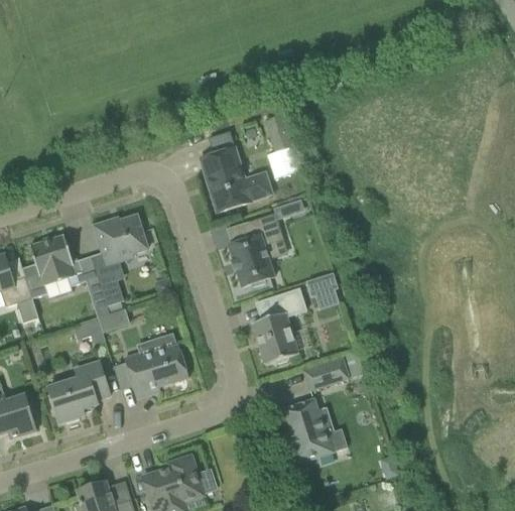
[(293,145),(284,114),(265,120),(274,150),(293,145)]
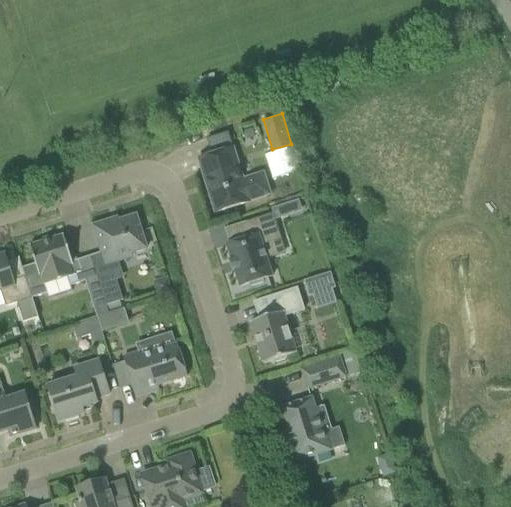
[(198,156),(215,209),(234,203),(250,198),(251,199),(272,192),(265,168),(243,174),(234,145),(198,156)]
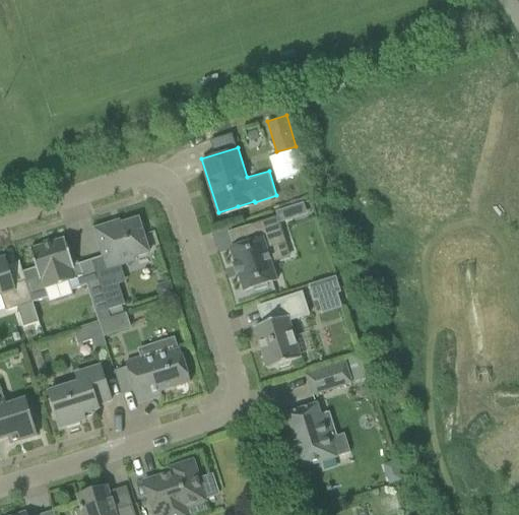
[(244,288),(254,284),(255,287),(268,283),(267,280),(277,277),(267,246),(286,240),(277,213),(250,222),(255,238),(230,246),(244,288)]
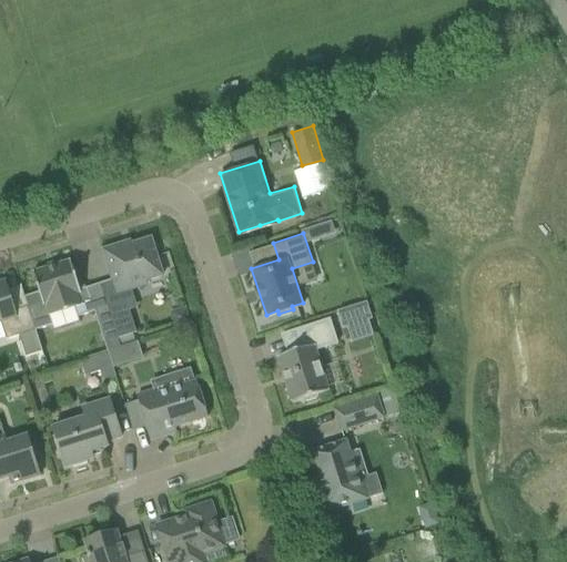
[(103,246),(118,290),(132,286),(131,283),(163,272),(151,235),(125,244),(124,241),(103,246)]
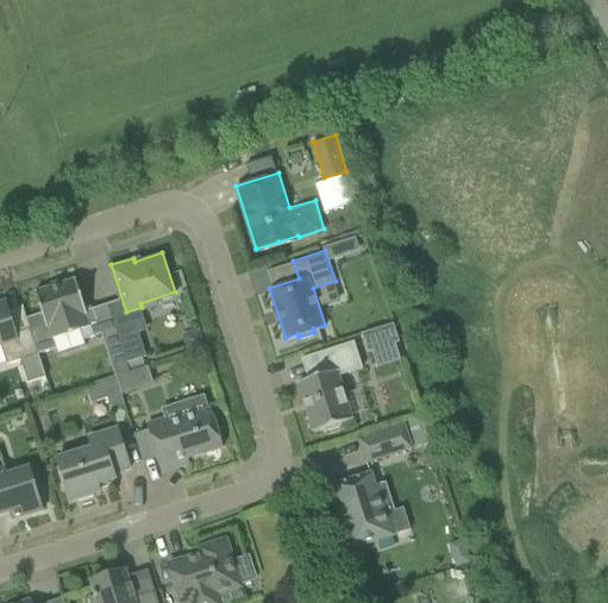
[(30,325),(38,351),(56,345),(54,334),(80,326),(83,337),(101,331),(93,305),(86,308),(76,276),(36,289),(42,311),(27,315),(30,325)]
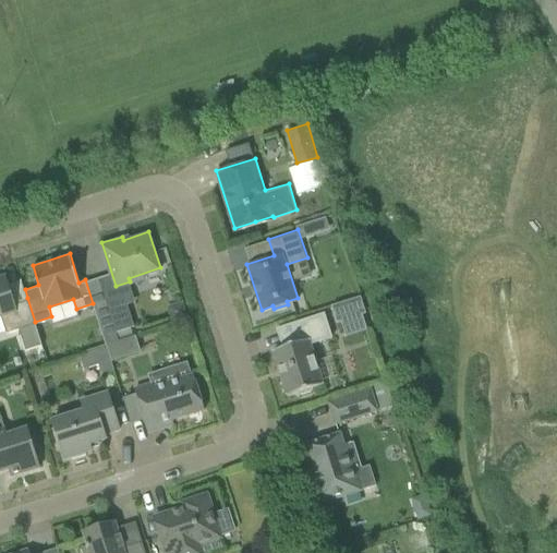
[(7,331),(19,327),(25,348),(43,343),(35,322),(27,298),(14,303),(5,274),(0,275),(0,316),(2,316),(7,331)]
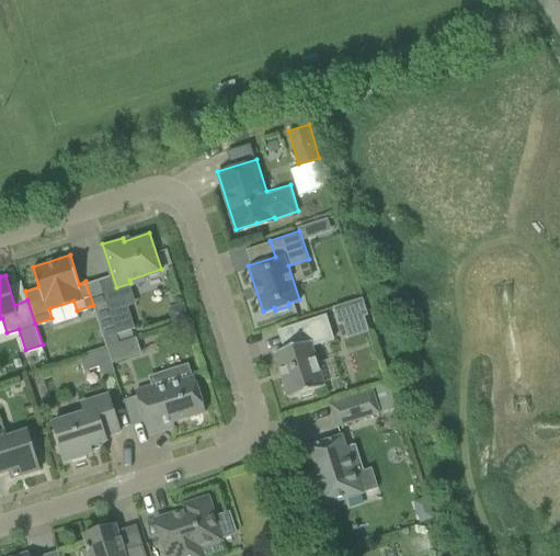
[(118,339),(134,335),(132,327),(135,326),(125,294),(106,299),(113,319),(115,327),(118,339)]
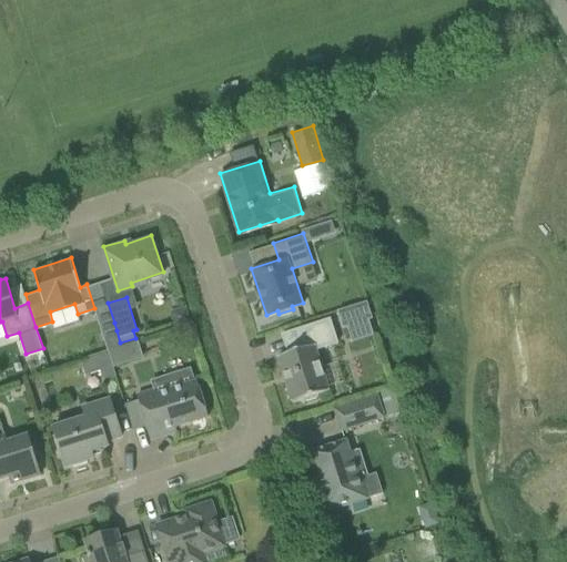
[(338,308),(344,324),(373,315),(367,298),(338,308)]
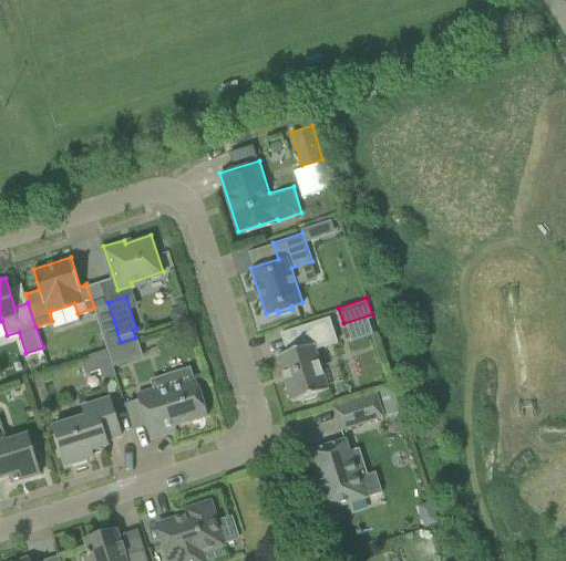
[(175,325),(191,320),(186,304),(171,309),(175,325)]
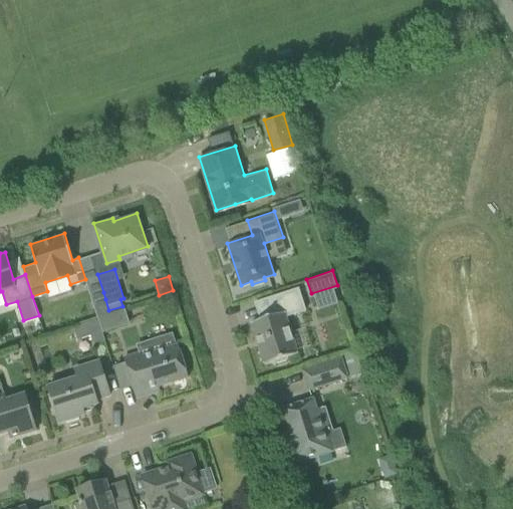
[(286,357),(288,354),(297,351),(286,314),(305,307),(298,286),(259,299),(265,316),(251,320),(264,361),(274,358),(277,360),(286,357)]
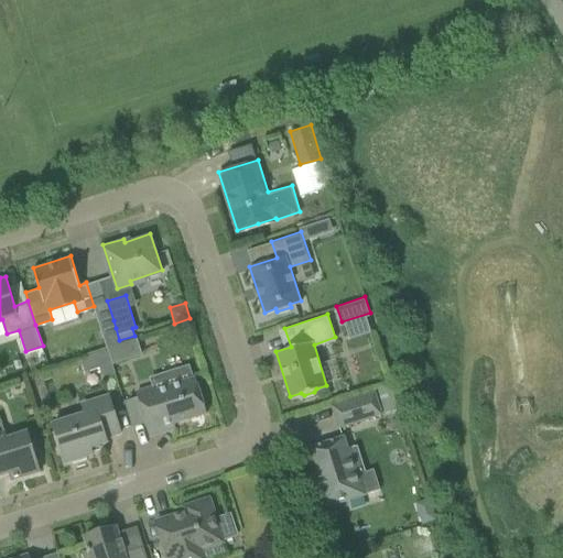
[(107,345),(119,340),(116,328),(114,320),(101,325),(107,345)]
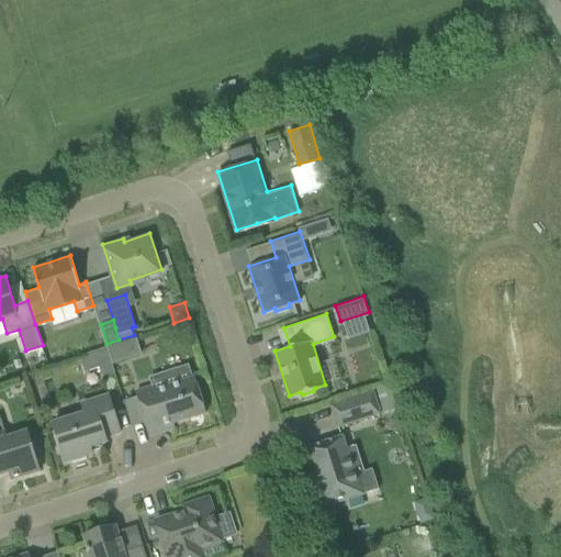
[(112,361),(142,352),(136,335),(134,335),(119,340),(107,344),(112,361)]
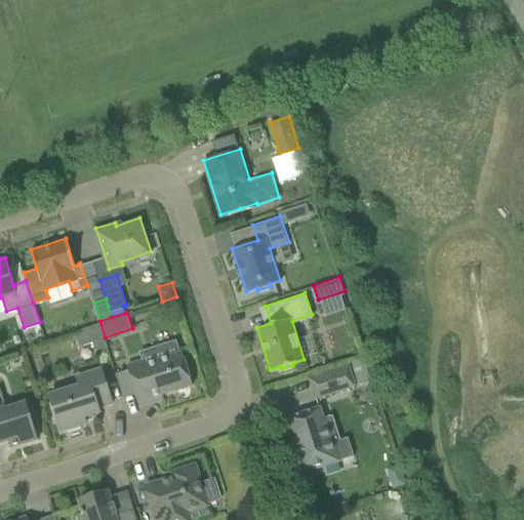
[(105,337),(99,321),(75,328),(80,344),(93,340),(95,348),(107,345),(105,337)]
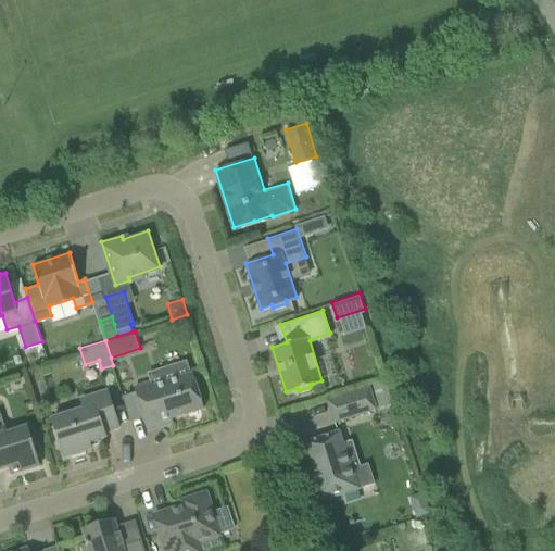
[(153,378),(135,385),(148,427),(163,423),(162,418),(203,405),(192,371),(154,383),(153,378)]
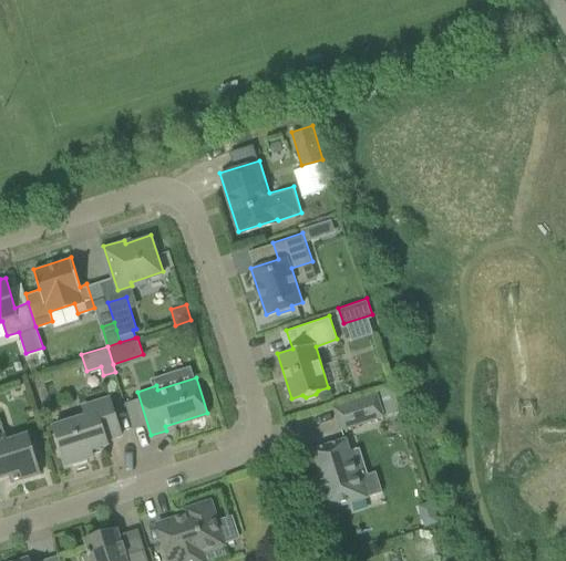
[(401,407),(393,383),(379,387),(387,412),(401,407)]
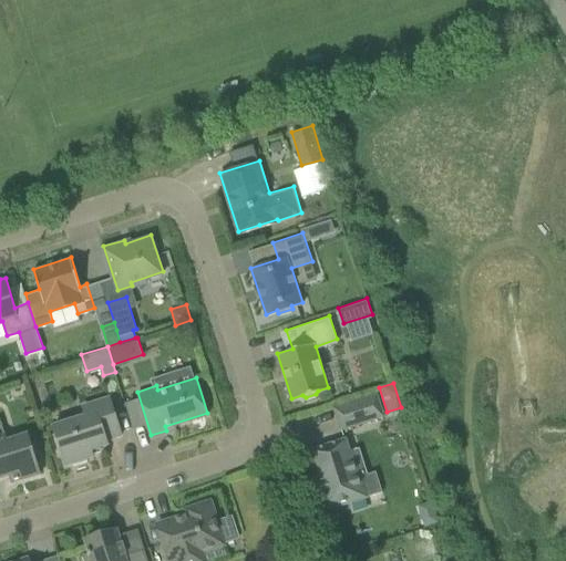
[(377,393),(335,406),(341,427),(383,414),(377,393)]
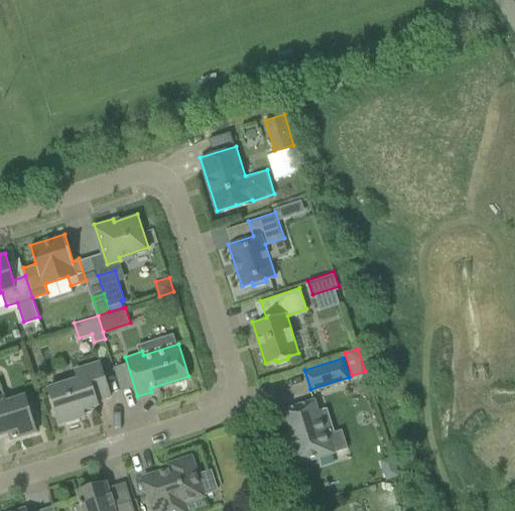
[(48,386),(53,402),(59,421),(65,420),(65,421),(80,416),(80,415),(85,413),(83,408),(98,403),(97,398),(110,394),(100,360),(85,365),(88,374),(48,386)]
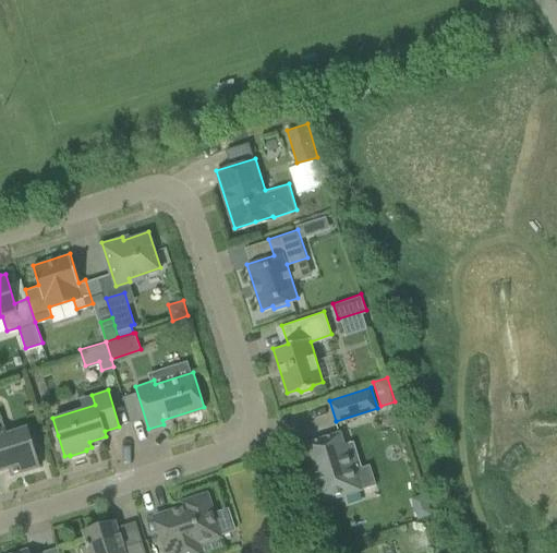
[(40,464),(34,443),(27,425),(7,432),(4,425),(0,425),(0,468),(19,463),(21,470),(40,464)]
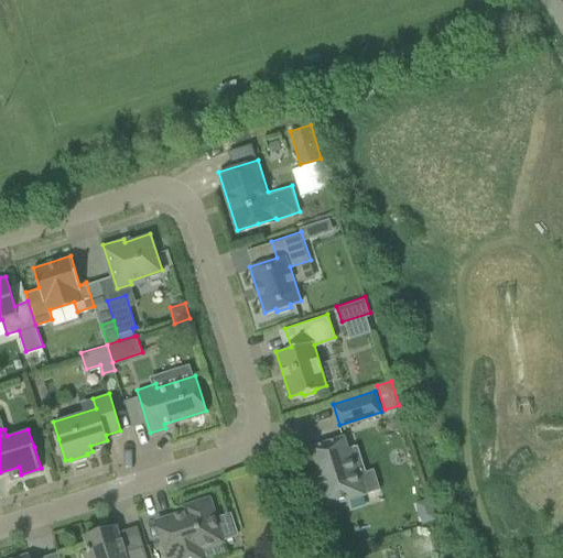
[(374,467),(356,472),(344,435),(307,446),(317,479),(315,479),(323,505),(380,487),(374,467)]
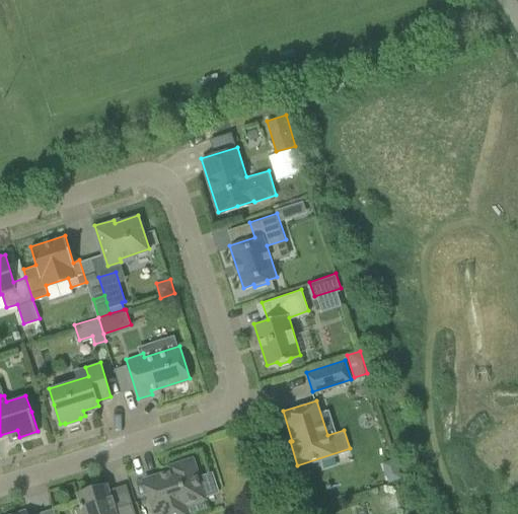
[(388,481),(399,476),(393,456),(381,460),(388,481)]
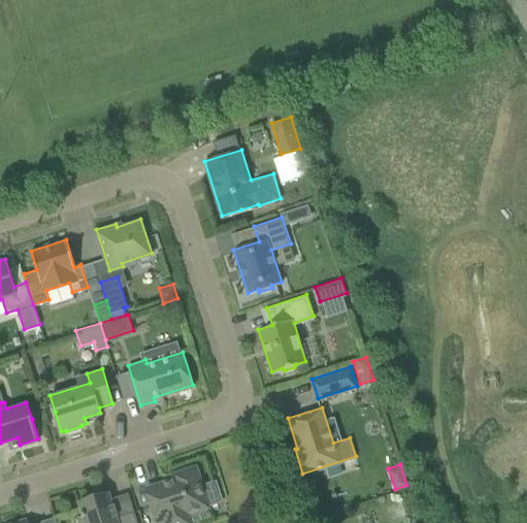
[(172,472),(174,480),(164,483),(163,481),(146,486),(158,522),(165,519),(165,522),(191,522),(194,522),(191,511),(208,505),(208,504),(224,499),(217,478),(201,483),(196,465),(172,472)]
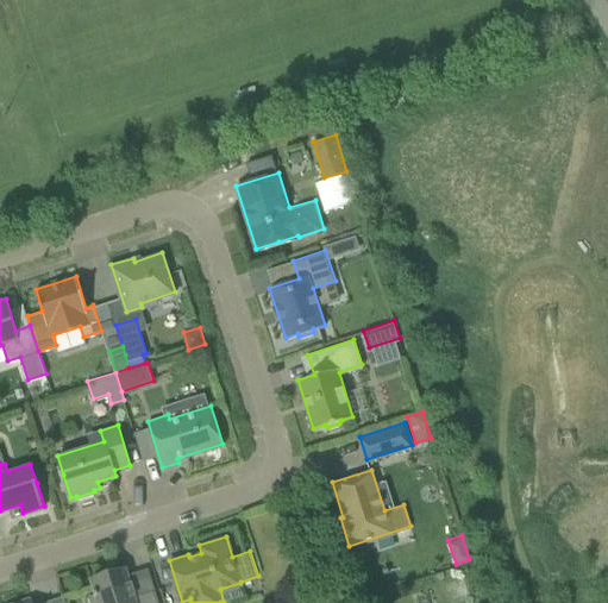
[(158,602),(154,588),(136,592),(132,582),(130,582),(125,566),(92,577),(95,590),(93,591),(94,594),(91,595),(92,602),(158,602)]
